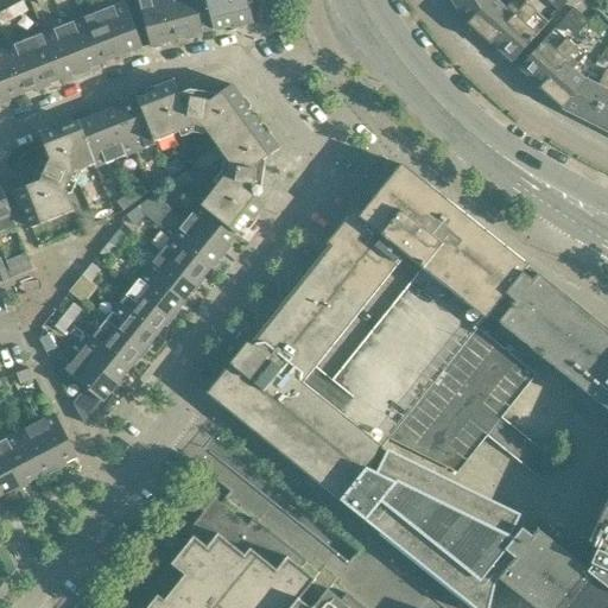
[(172,42),(162,0),(139,0),(151,46),(172,42)]
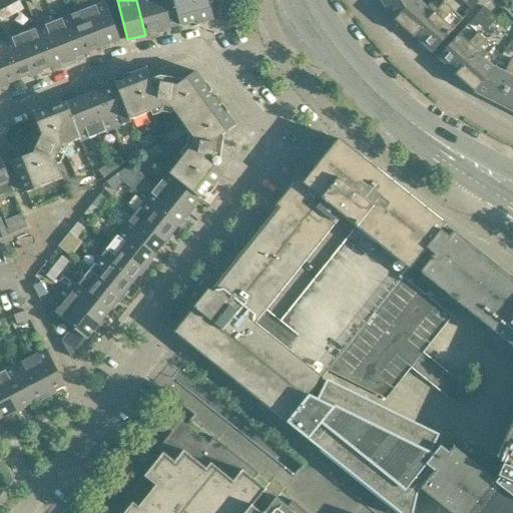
[(163,30),(155,0),(136,0),(145,35),(163,30)]
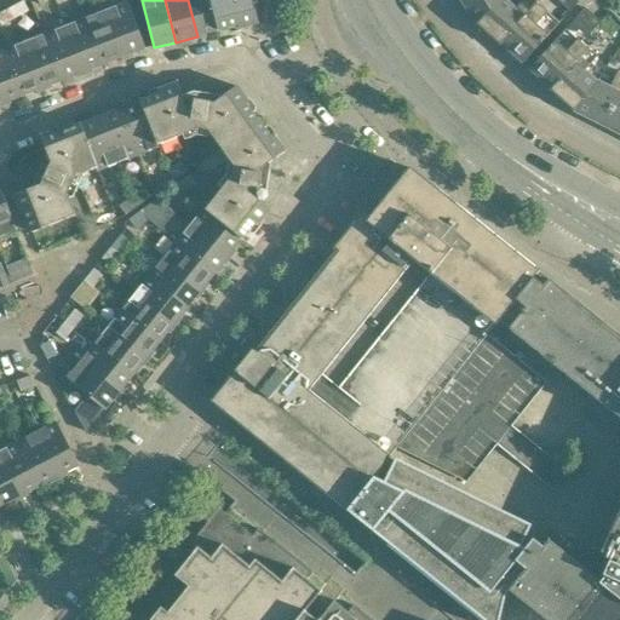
[(219,32),(211,0),(188,0),(197,36),(219,32)]
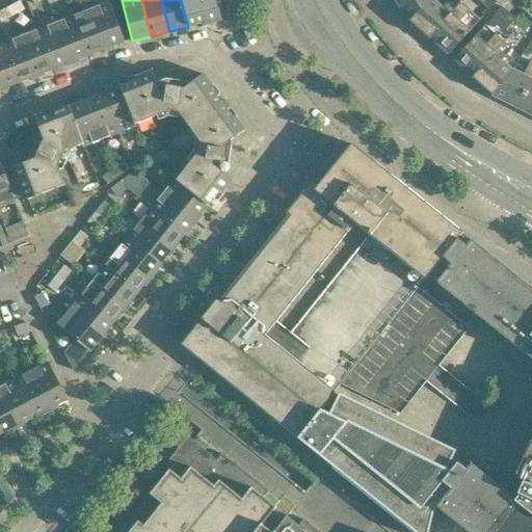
[(181,0),(188,27),(205,23),(206,26),(222,22),(216,0),(181,0)]
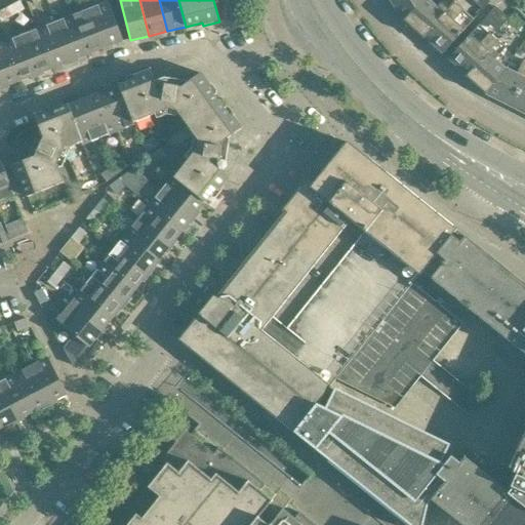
[(389,0),(402,19),(425,0),(389,0)]
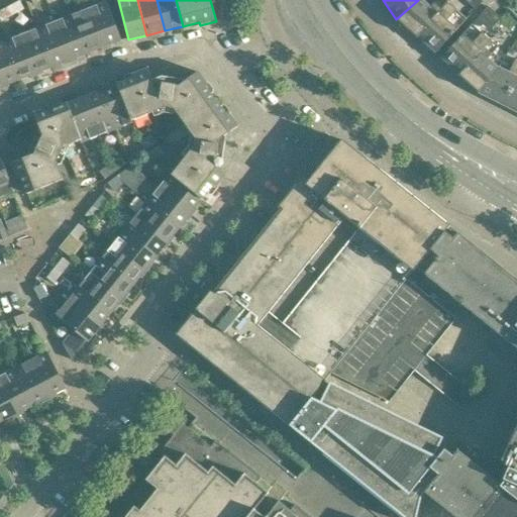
[(430,7),(422,0),(418,0),(396,19),(398,21),(410,32),(431,8),(430,7)]
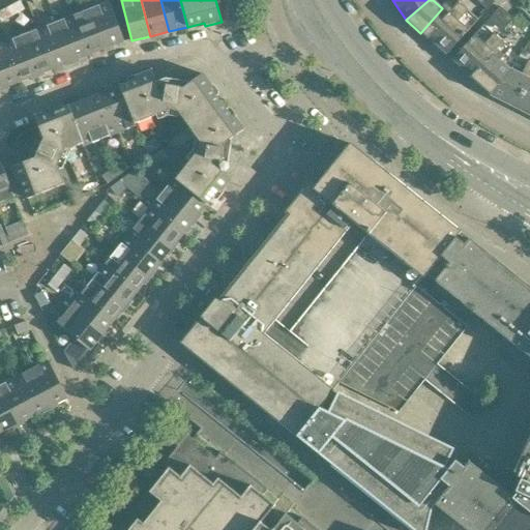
[(465,8),(458,2),(455,0),(447,0),(441,7),(442,8),(420,33),(427,39),(429,38),(434,43),(465,8)]
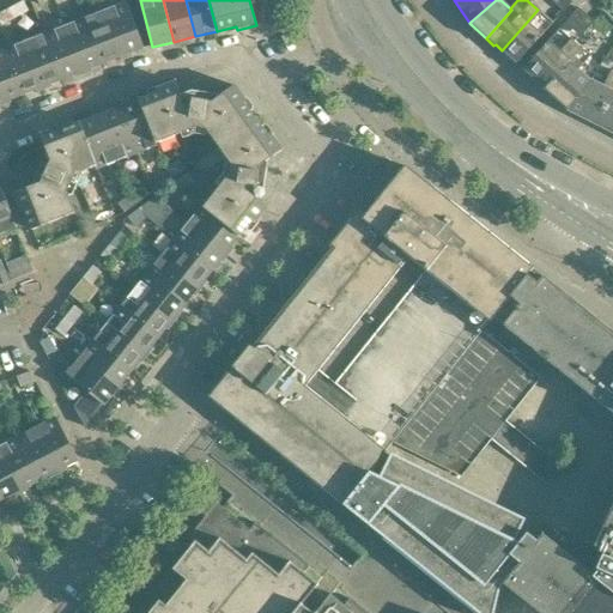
[(559,0),(556,5),(563,12),(571,2),(569,0),(559,0)]
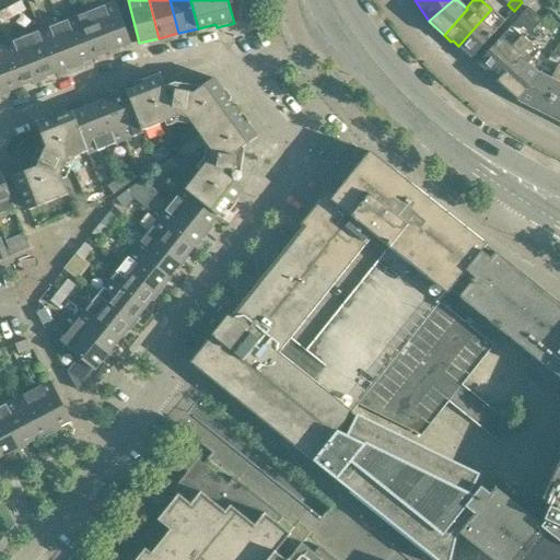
[(25,11),(21,2),(9,9),(13,18),(25,11)]
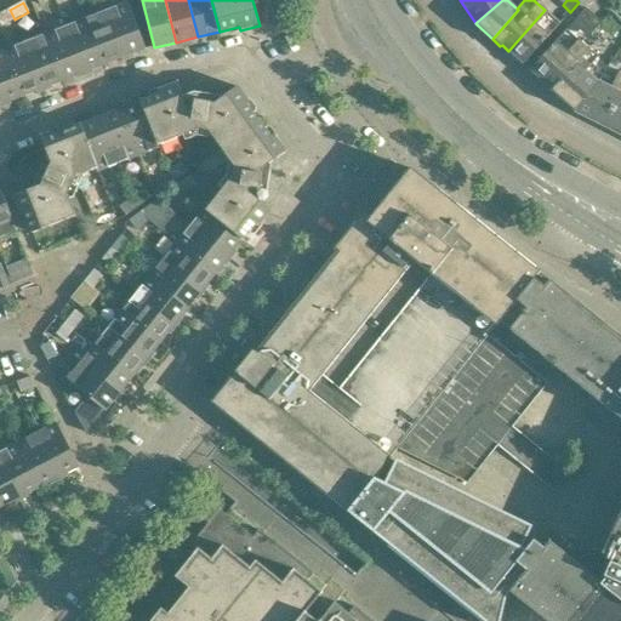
[(146,50),(127,4),(107,11),(125,58),(146,50)]
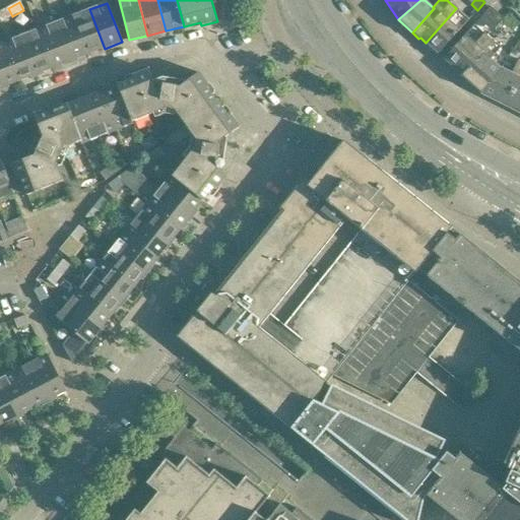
[(497,13),(491,7),(483,15),(490,21),(497,13)]
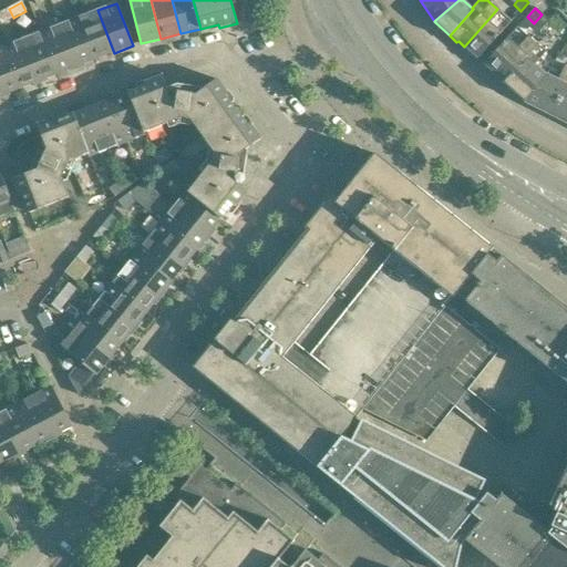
[(13,18),(9,9),(0,13),(0,23),(1,24),(13,18)]
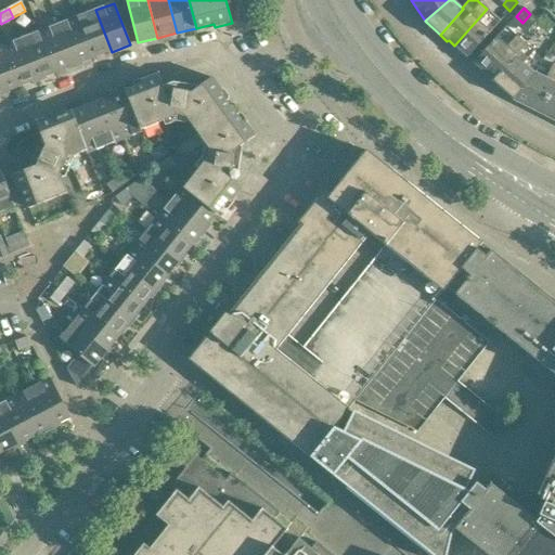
[(468,57),(501,21),(487,9),(454,46),(468,57)]
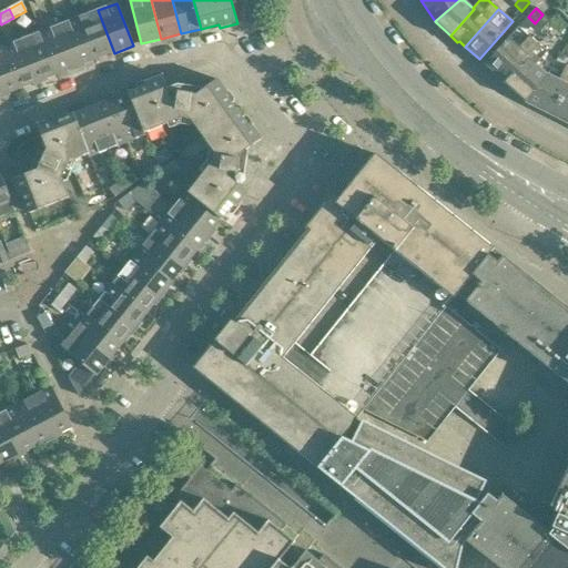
[(114,53),(98,10),(79,18),(95,60),(114,53)]
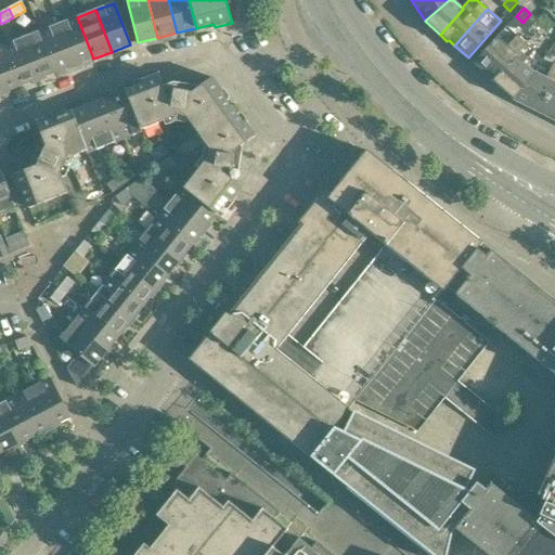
[(530,14),(523,23),(529,28),(538,20),(530,14)]
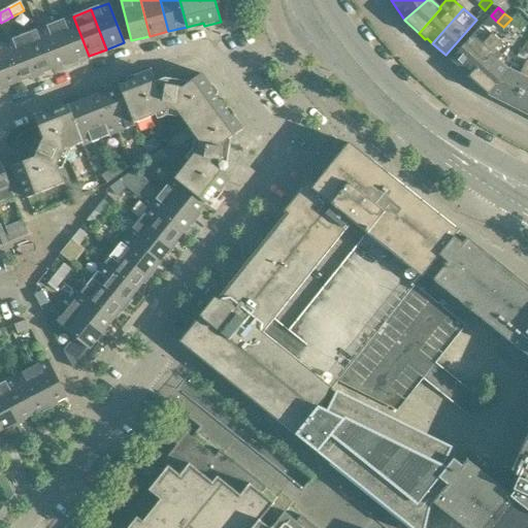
[(89,56),(73,17),(56,24),(71,63),(89,56)]
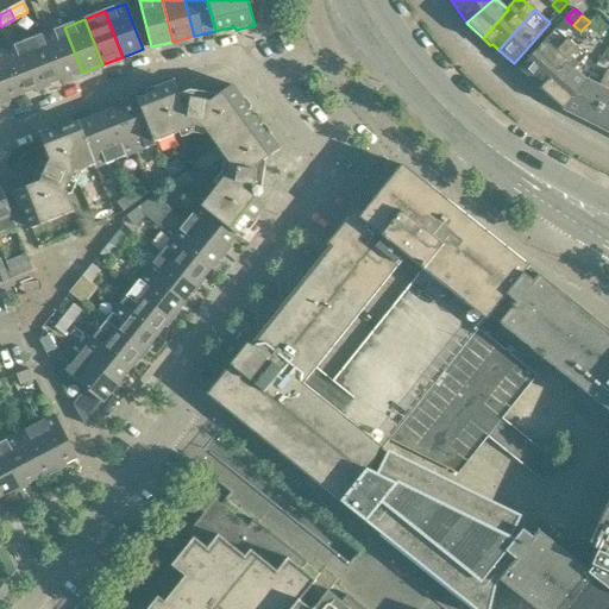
[(82,73),(64,27),(44,35),(62,80),(82,73)]
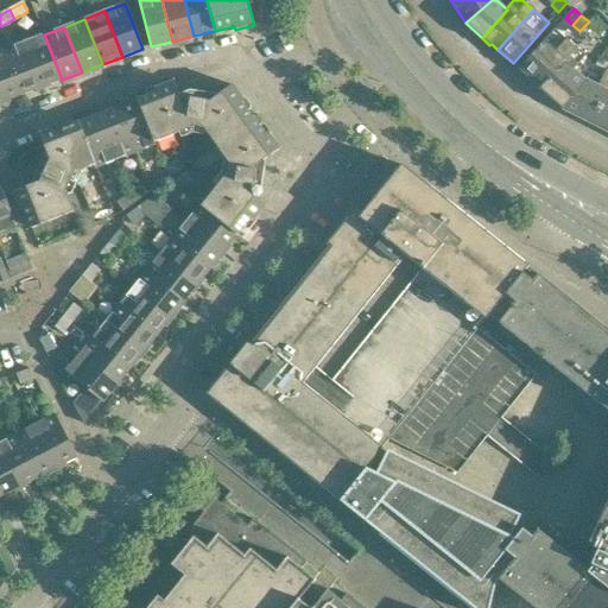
[(534,82),(570,43),(556,29),(519,69),(534,82)]
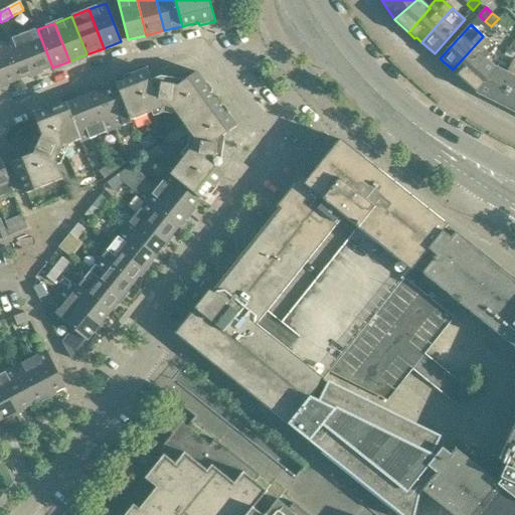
[(52,67),(37,29),(20,36),(35,74),(52,67)]
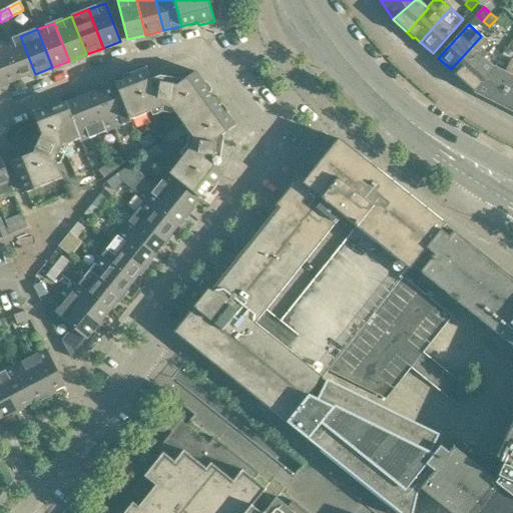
[(35,74),(20,36),(3,42),(18,80),(35,74)]
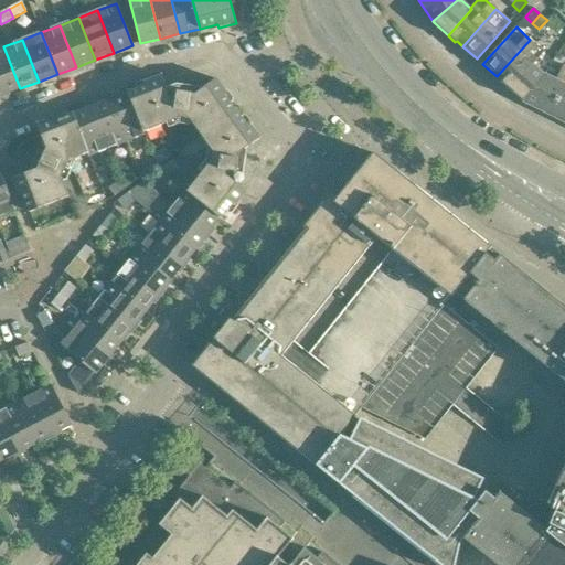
[(533,64),(543,52),(530,40),(497,76),(502,82),(500,83),(509,92),(534,64),(533,64)]
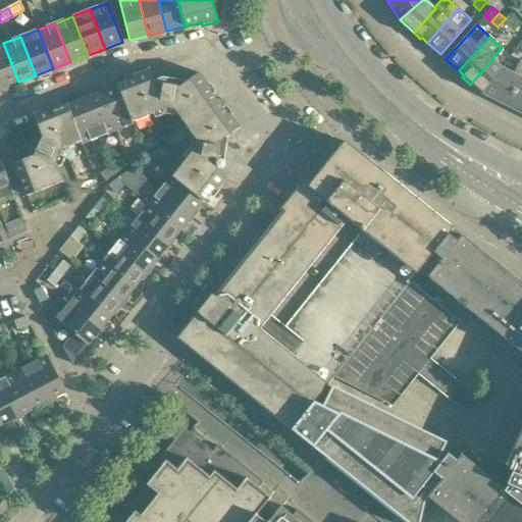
[(18,82),(3,43),(0,44),(0,87),(0,89),(18,82)]
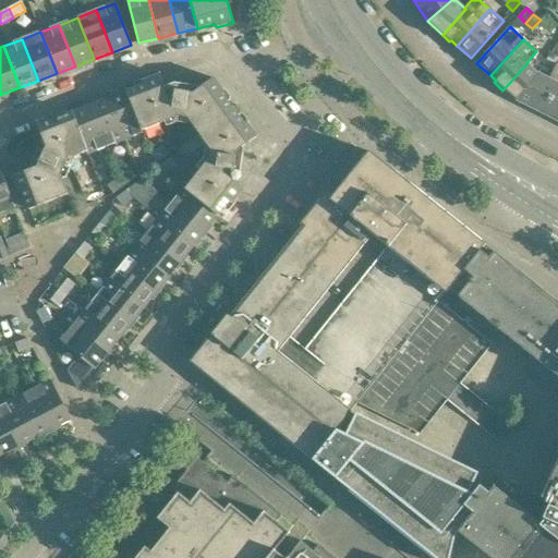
[(514,100),(538,74),(528,63),(502,91),(514,100)]
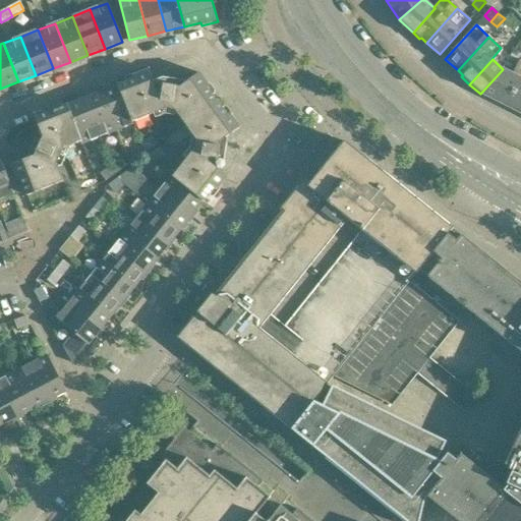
[(506,107),(520,76),(520,59),(512,73),(503,68),(503,69),(480,94),(506,107)]
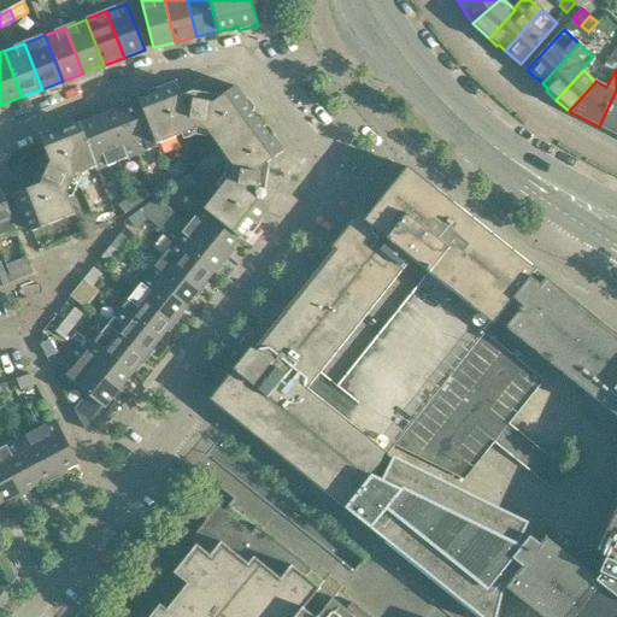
[(269,137),(257,122),(245,105),(247,103),(236,87),(213,104),(206,103),(204,117),(194,115),(195,101),(194,100),(193,110),(187,110),(176,83),(158,90),(159,94),(141,101),(157,142),(195,128),(206,129),(233,165),(230,176),(204,210),(240,239),(253,222),(257,224),(269,210),(247,193),(250,188),(258,189),(262,170),(285,152),(272,136),(269,137)]
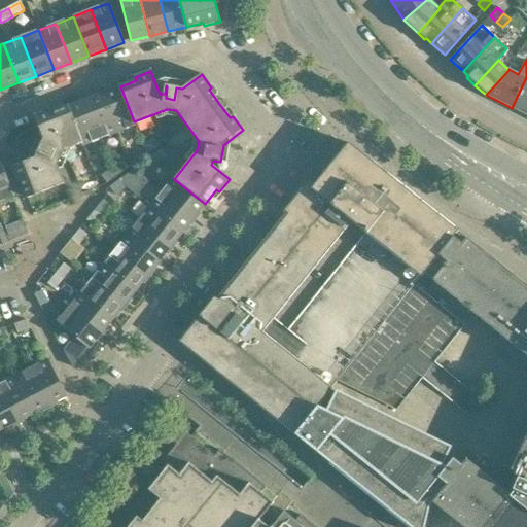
[(526,115),(526,77),(512,108),(526,115)]
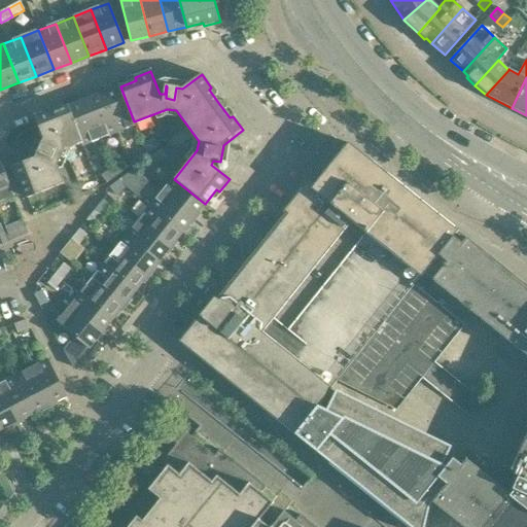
[(134,121),(120,86),(103,94),(117,131),(135,125),(134,121)]
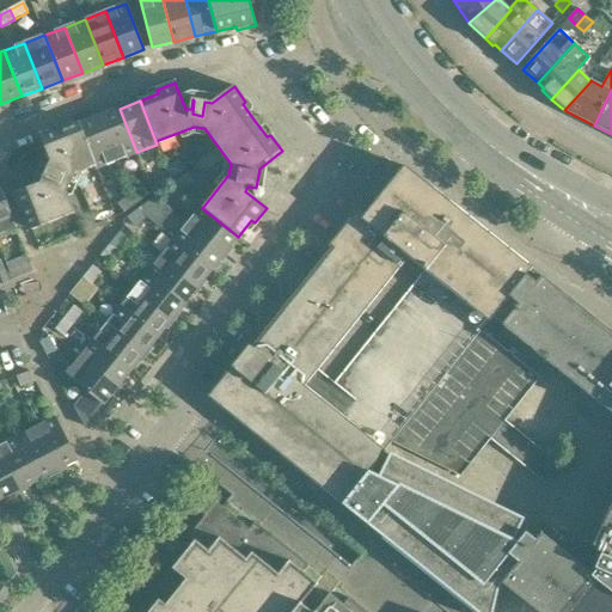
[(136,152),(120,109),(99,116),(116,160),(136,152)]
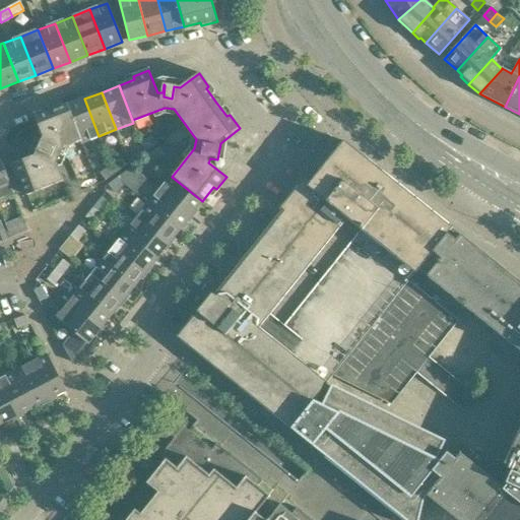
[(99,136),(84,99),(67,106),(80,140),(81,143),(90,140),(90,139),(99,136)]
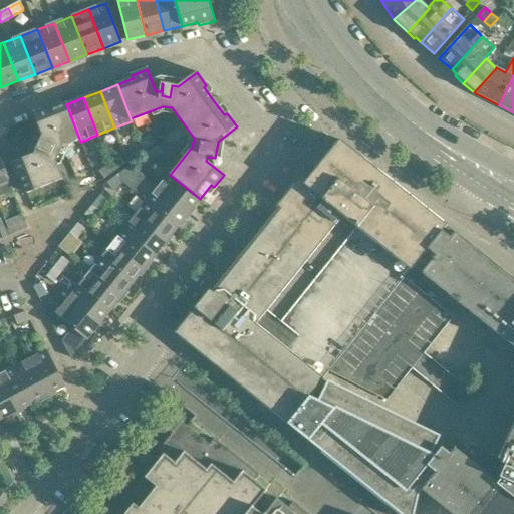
[(62,145),(79,139),(66,104),(50,110),(49,107),(33,113),(42,136),(34,155),(12,163),(18,179),(20,178),(26,194),(62,180),(55,161),(62,145)]
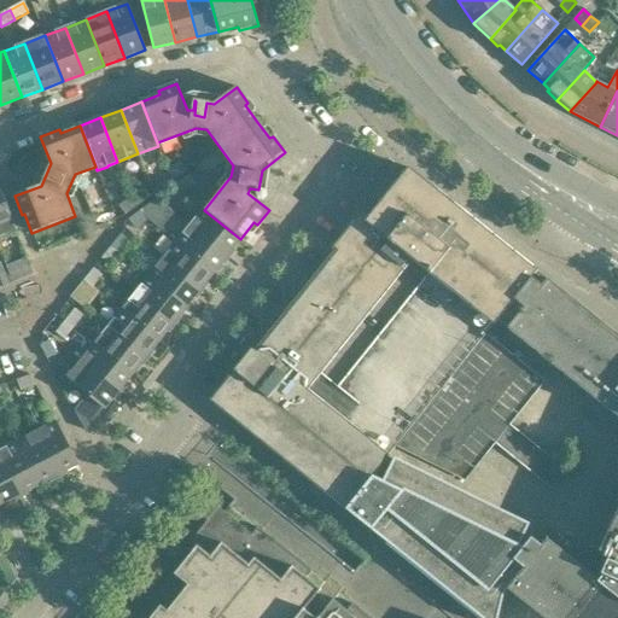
[(186,169),(180,162),(167,170),(173,178),(186,169)]
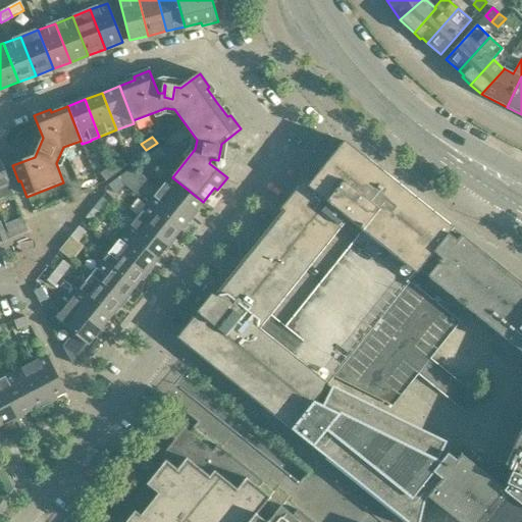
[(307,178),(178,338),(197,354),(293,430),(314,403),(329,384),(241,314),(329,204),(346,216),(418,275),(421,271),(435,254),(450,236),(454,229),(381,171),(366,159),(345,142),(312,183),(307,178)]
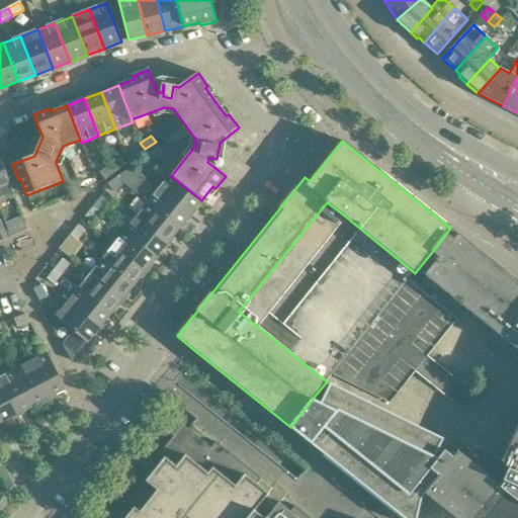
[(153,160),(163,153),(158,147),(148,154),(153,160)]
